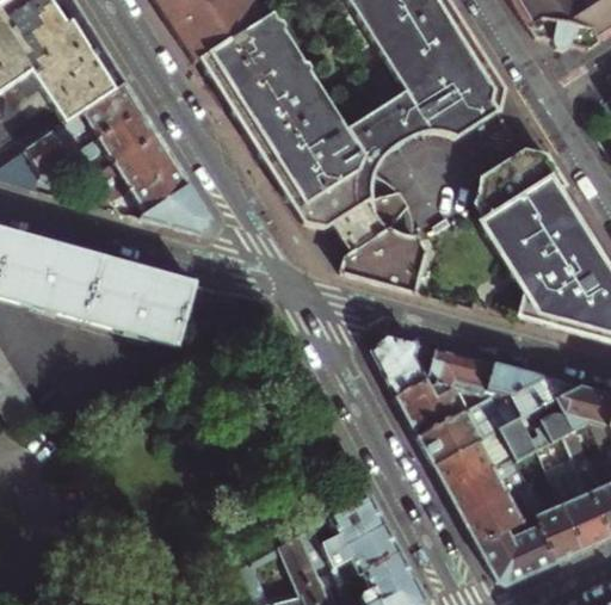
[(38,82),(65,121),(122,81),(71,0),(2,0),(0,1),(0,88),(16,79),(24,92),(38,82)]
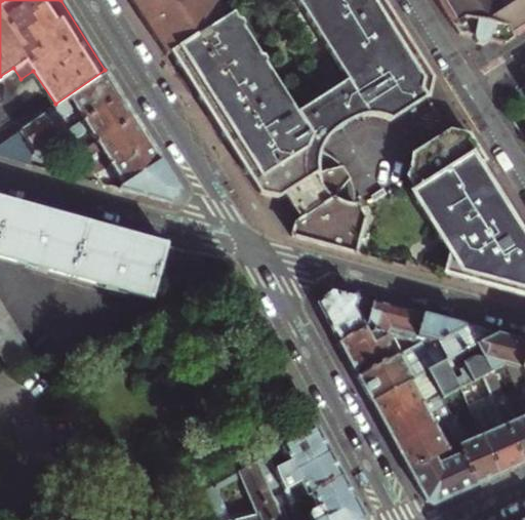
[(133,0),(145,18),(157,38),(166,49),(171,47),(191,79),(239,155),(260,188),(278,193),(284,189),(292,200),(301,215),(295,218),(291,233),(357,251),(366,213),(359,202),(354,202),(348,200),(340,198),(333,195),(351,173),(348,167),(344,162),(317,168),(316,163),(316,161),(316,157),(317,154),(318,150),(320,146),(325,137),(332,129),(340,123),(349,118),(358,115),(368,114),(377,114),(388,116),(388,117),(427,93),(432,76),(382,0),(297,0),(345,76),(295,107),(233,8),(227,12),(218,0),(133,0)]
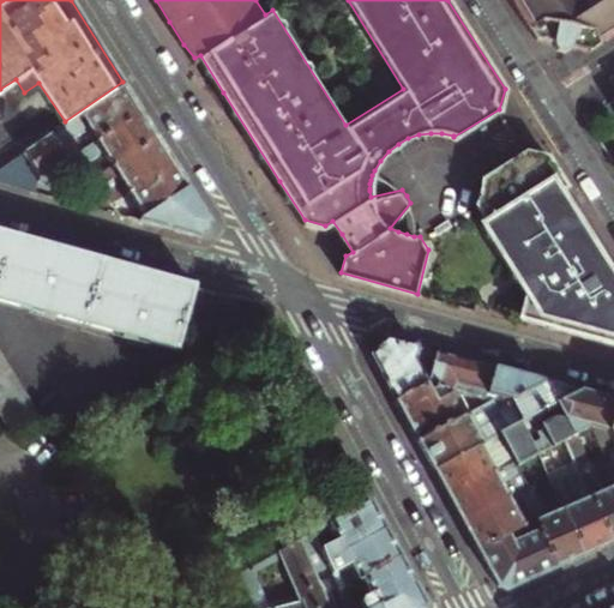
[(512,0),(535,36),(552,38),(557,46),(566,47),(572,43),(590,47),(613,31),(613,0),(512,0)]
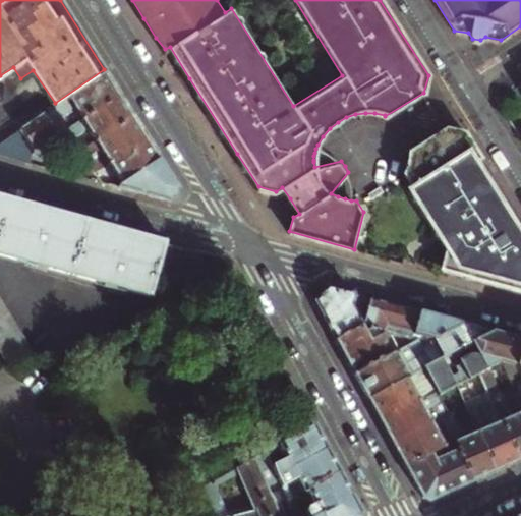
[(104,69),(55,103),(47,108),(63,129),(68,125),(61,113),(74,104),(76,101),(84,114),(118,92),(111,80),(104,69)]
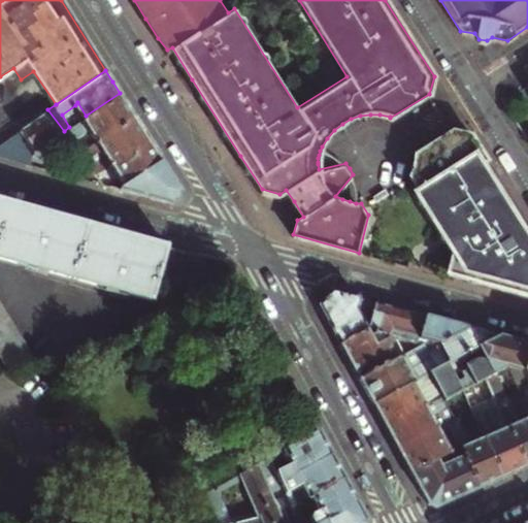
[(64,131),(73,143),(80,152),(87,148),(78,135),(89,129),(92,125),(100,138),(134,115),(127,104),(120,93),(86,116),(69,127),(64,131)]
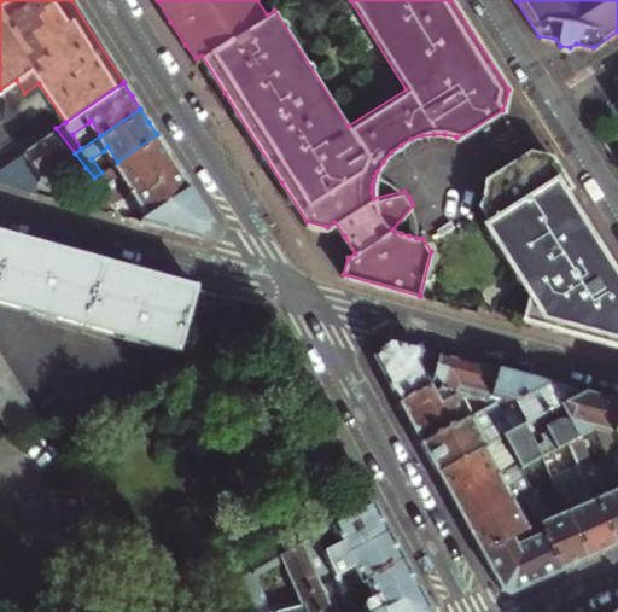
[(86,168),(75,153),(56,128),(24,150),(38,169),(48,162),(56,157),(65,169),(62,172),(68,181),(86,168)]
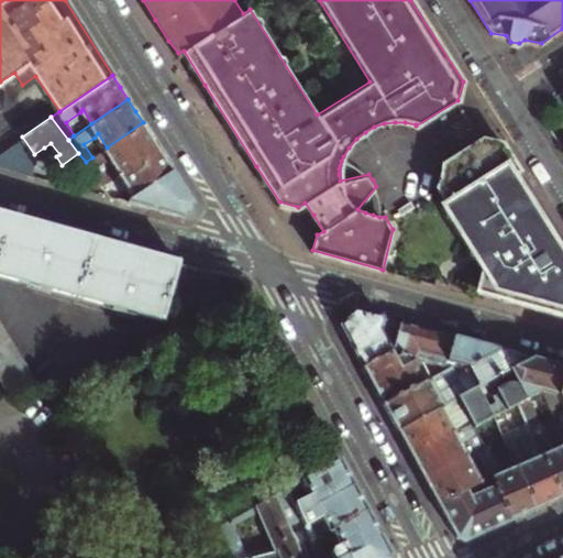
[(92,157),(86,162),(102,184),(109,181),(99,167),(110,160),(111,159),(113,157),(121,171),(157,146),(151,135),(143,122),(107,148),(92,157)]
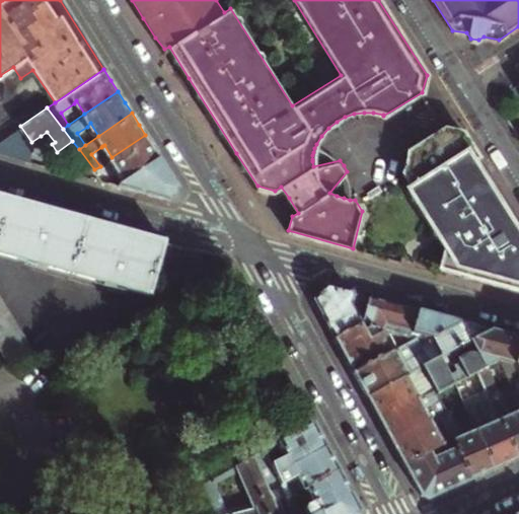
[(461,130),(443,127),(405,150),(405,155),(404,161),(403,165),(401,169),(410,181),(403,186),(438,239),(445,250),(440,272),(518,292),(518,221),(518,220),(513,222),(471,157),(476,154),(461,130)]
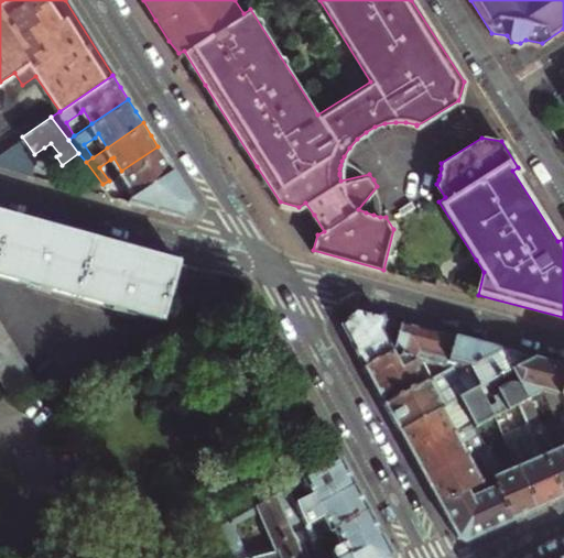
[(109,181),(102,184),(111,195),(117,196),(121,193),(118,188),(125,184),(128,181),(137,194),(172,168),(165,157),(158,146),(121,171),(109,181)]
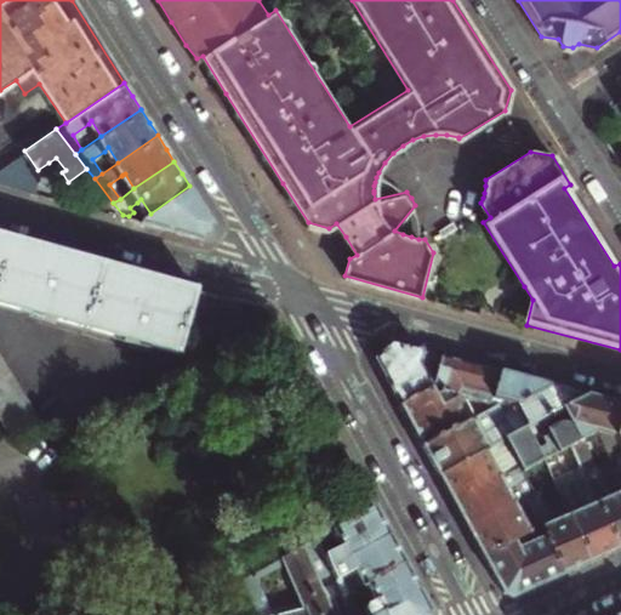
[(189,186),(151,214),(142,220),(201,237),(212,221),(201,204),(189,186)]
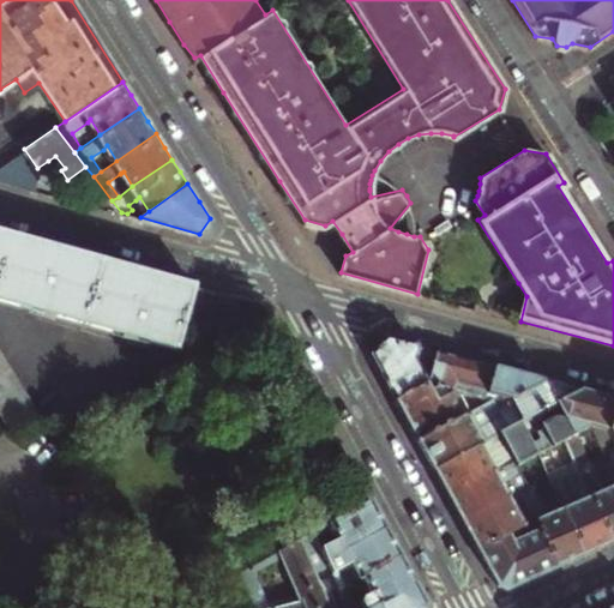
[(185,314),(194,283),(120,263),(24,236),(0,229),(0,295),(176,344),(185,314)]
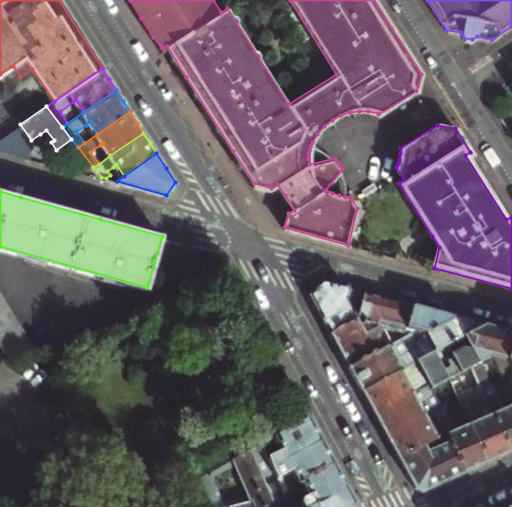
[(176,240),(162,236),(154,262),(169,267),(176,240)]
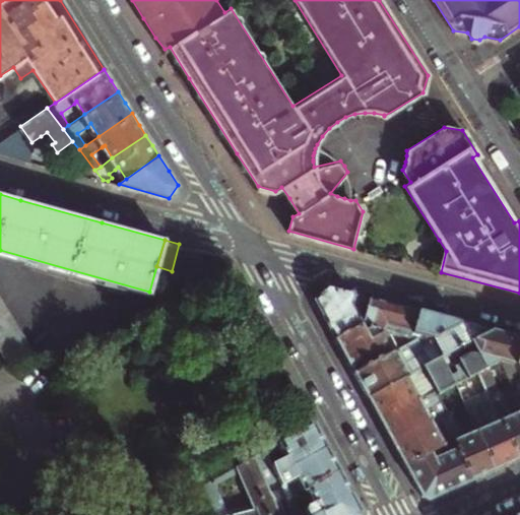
[(327,283),(315,298),(315,299),(325,316),(335,336),(363,322),(371,295),(343,287),(327,283)]
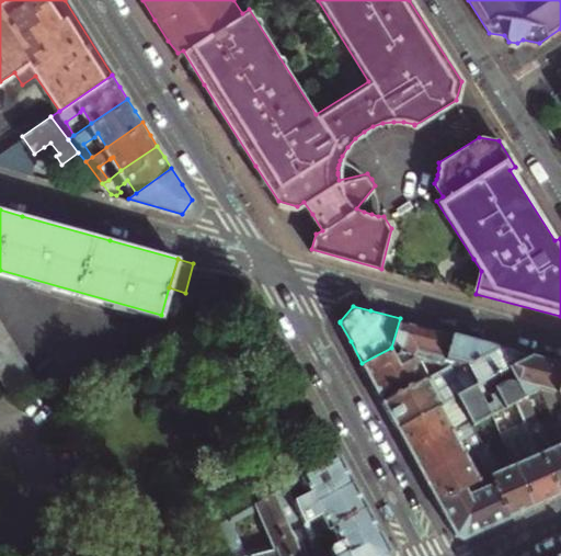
[(0,315),(0,373),(6,384),(37,376),(0,315)]
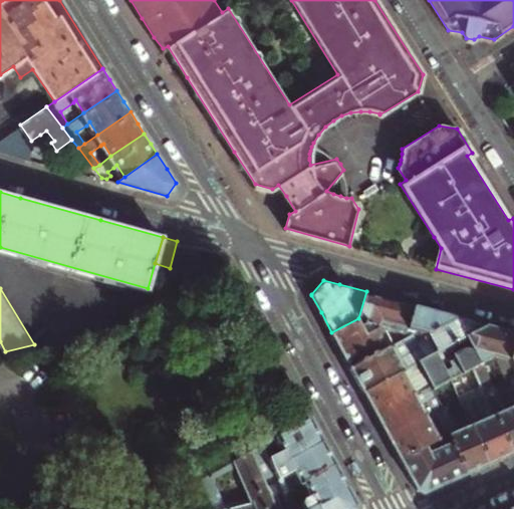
[(366,291),(358,318),(358,319),(408,332),(416,304),(396,299),(366,291)]
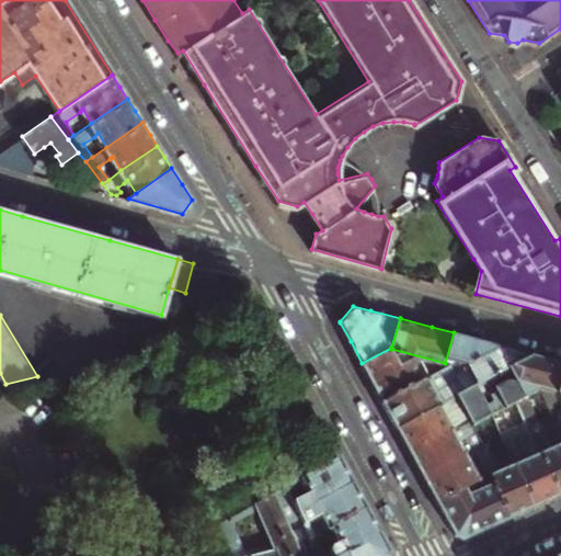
[(493,351),(495,344),(480,340),(454,332),(445,363),(445,364),(450,362),(451,364),(461,366),(462,366),(493,351)]
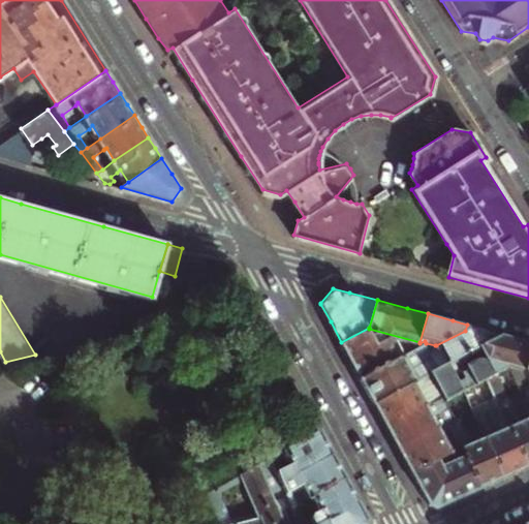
[(461,357),(502,334),(489,331),(467,325),(465,331),(436,345),(446,364),(461,357)]
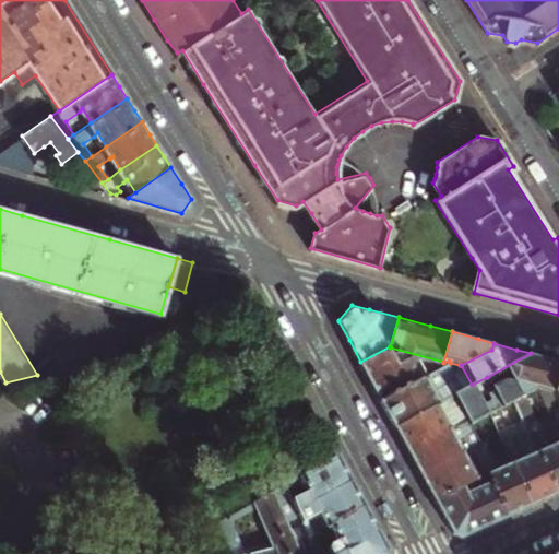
[(390,346),(360,362),(371,380),(381,398),(408,382),(390,348),(390,346)]
